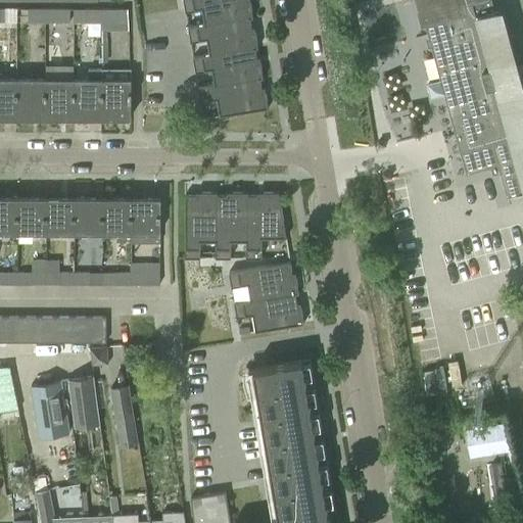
[(252,17),(250,2),(247,2),(246,0),(183,0),(185,9),(185,11),(201,8),(203,24),(204,25),(249,16),(249,17),(252,17)]
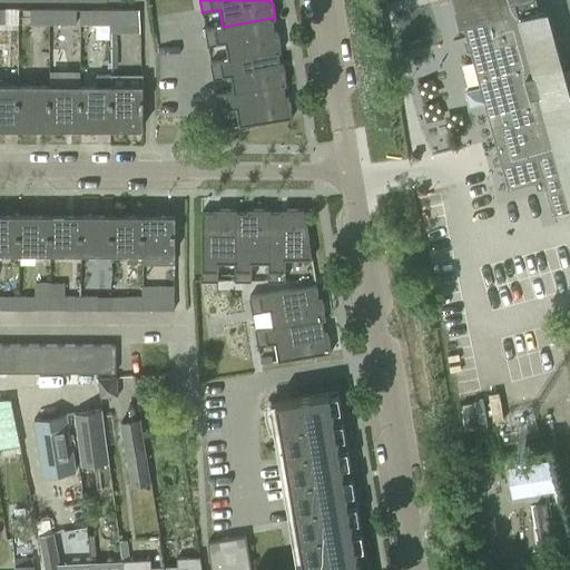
[(451,0),(454,12),(459,11),(463,27),(509,15),(508,9),(517,6),(516,2),(523,0),(451,0)]
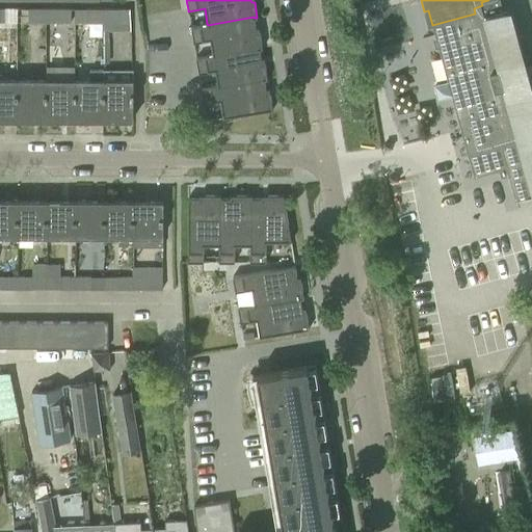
[(531,194),(531,105),(525,77),(531,75),(531,64),(522,69),(506,10),(504,10),(501,0),(488,0),(481,2),(482,5),(474,8),(475,14),(432,25),(436,38),(440,37),(442,46),(439,47),(448,81),(435,84),(439,97),(451,94),(474,177),(499,169),(501,177),(508,175),(515,200),(531,194)]
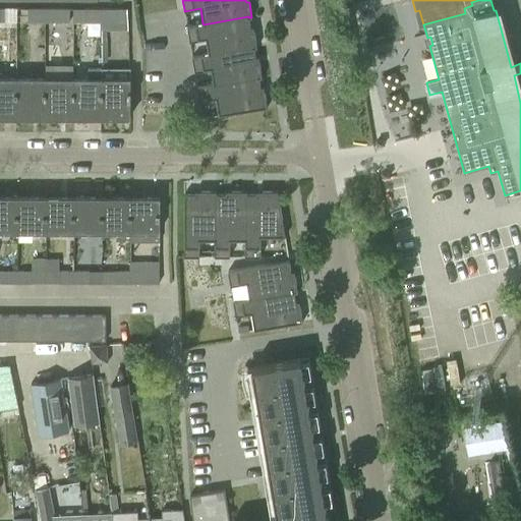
[(0,21),(16,21),(16,8),(0,8),(0,21)]
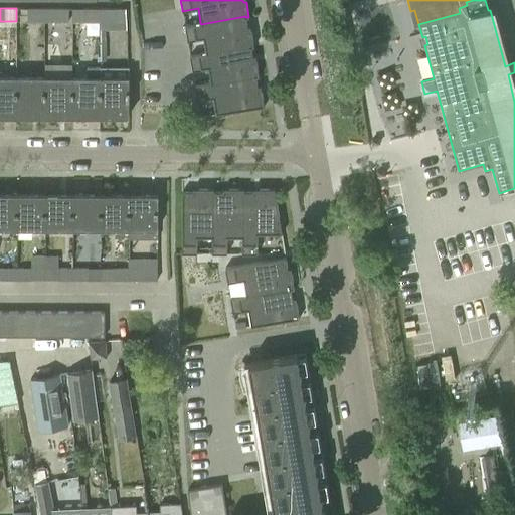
[(44,21),(44,8),(27,8),(27,21),(44,21)]
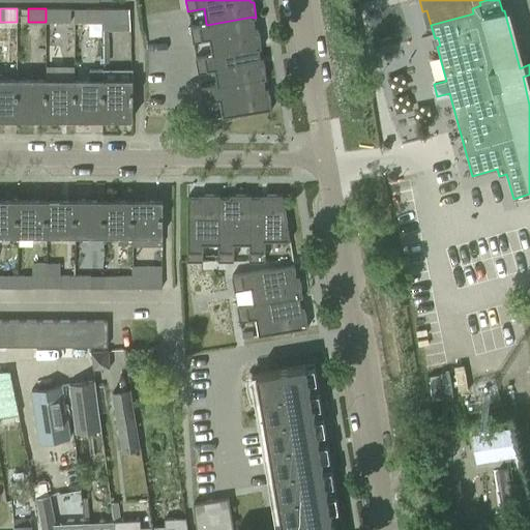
[(71,8),(62,8),(46,8),(46,22),(62,22),(71,22),(71,8)]
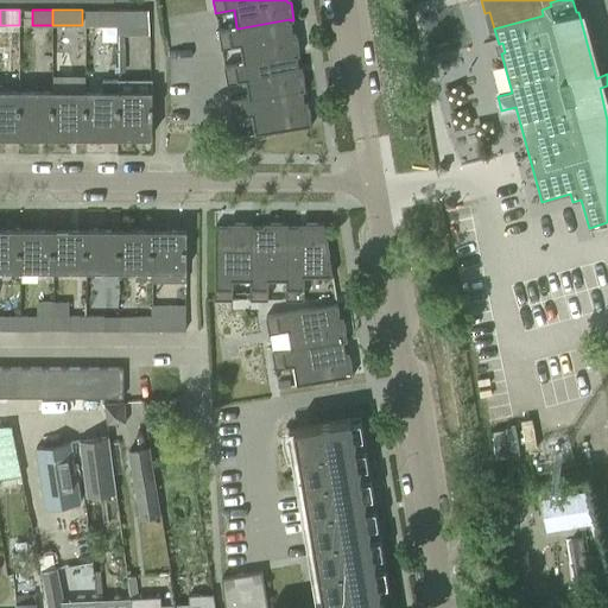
[(118,26),(118,10),(87,10),(87,25),(118,26)]
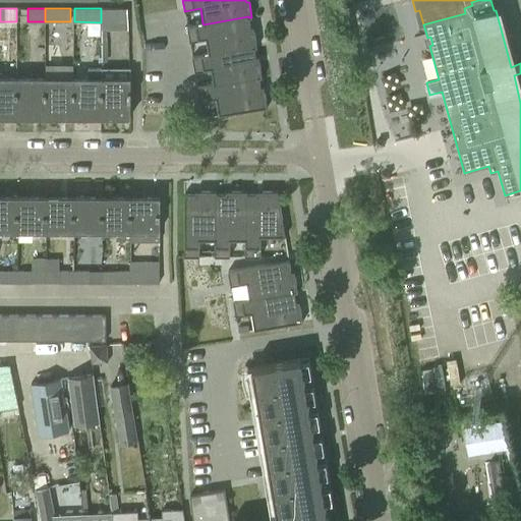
[(127,8),(118,9),(101,8),(101,22),(101,31),(128,31),(127,8)]
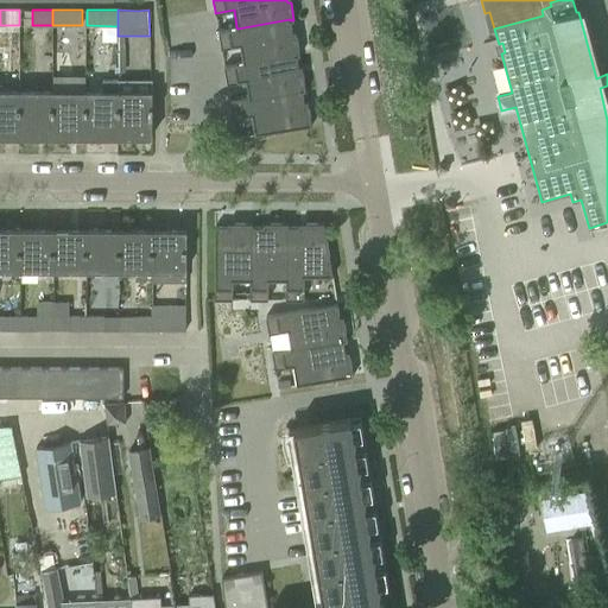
[(299,55),(297,37),(293,38),(290,20),(290,19),(238,29),(236,27),(219,30),(221,48),(240,45),(242,62),(244,63),(296,55),(296,56),(299,55)]
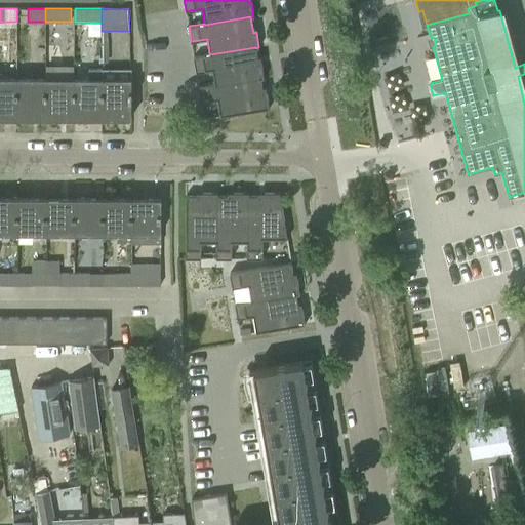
[(264,78),(261,63),(258,63),(255,48),(255,47),(210,54),(209,53),(194,56),(196,72),(212,69),(214,84),(214,85),(260,77),(260,78),(264,78)]
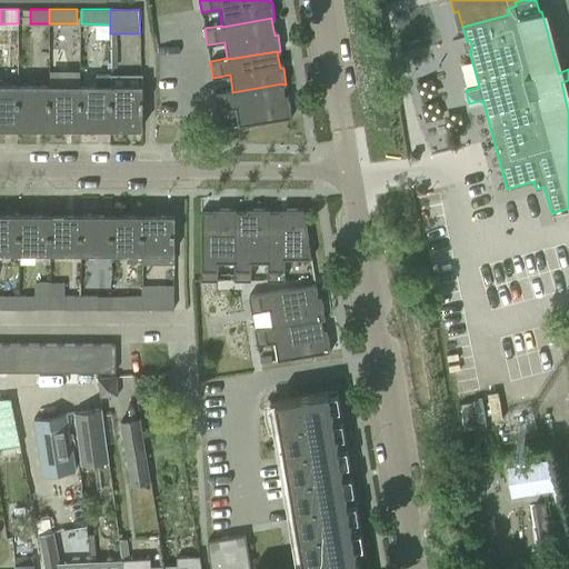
[(111,86),(111,126),(140,126),(140,127),(142,127),(142,105),(142,86),(142,73),(128,73),(128,86),(111,86)]
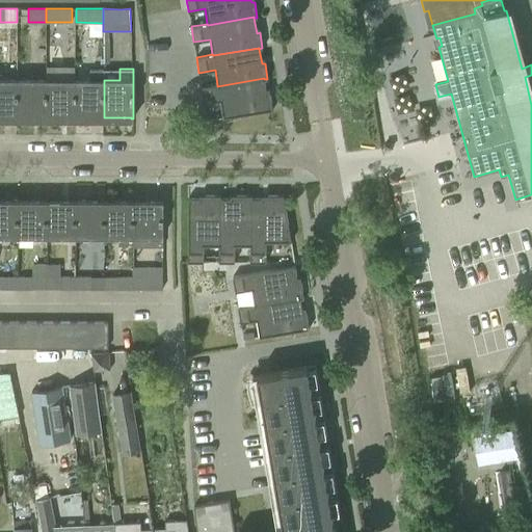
[(75,80),(75,117),(104,117),(104,80),(104,70),(89,70),(89,80),(75,80)]
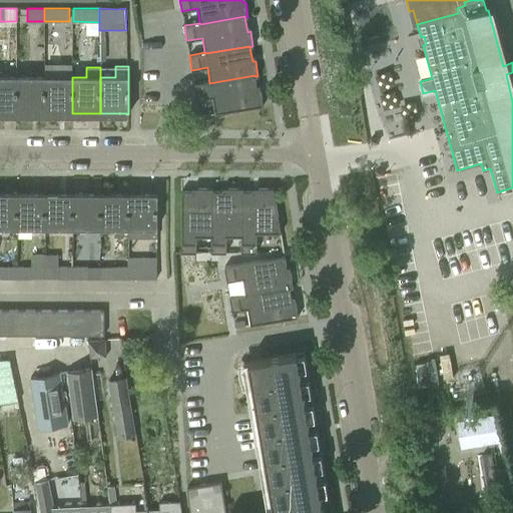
[(263,106),(261,91),(258,91),(254,76),(254,75),(209,83),(209,82),(194,85),(196,100),(212,97),(214,113),(215,113),(222,112),(263,106)]
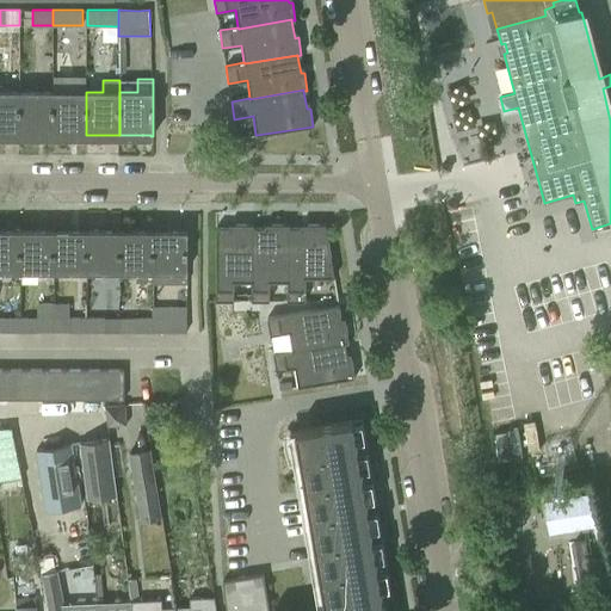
[(0,134),(19,135),(19,91),(0,91),(0,134)]
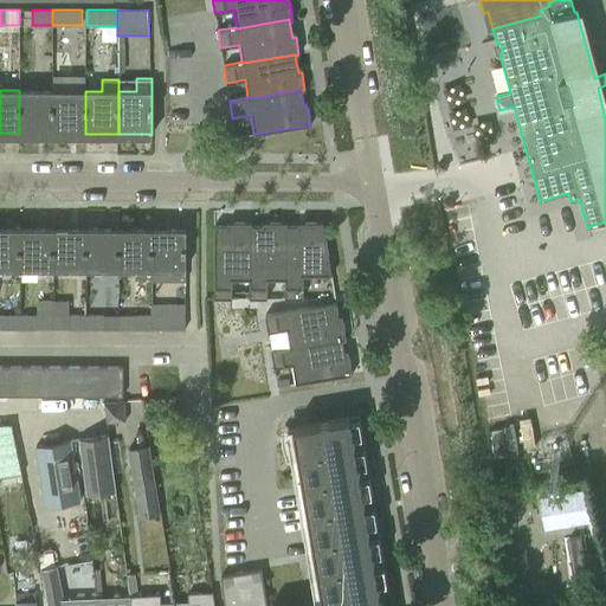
[(52,134),(52,90),(19,90),(19,134),(52,134)]
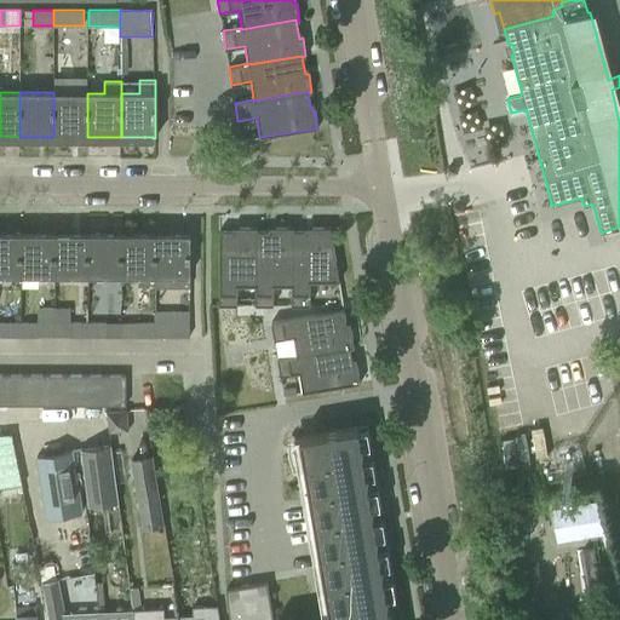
[(53,92),(53,137),(87,137),(87,93),(53,92)]
